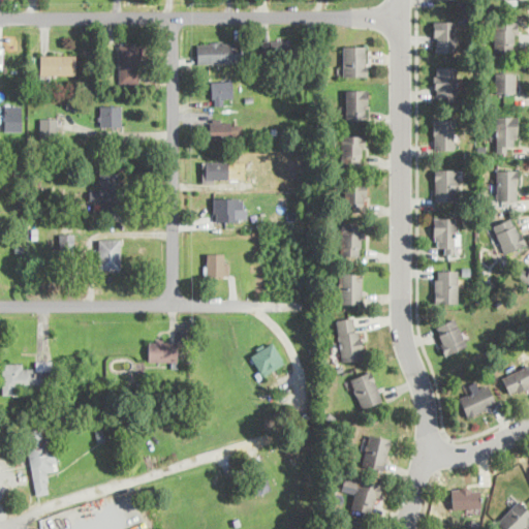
[(455,51),(455,20),(433,20),(434,51),(455,51)]
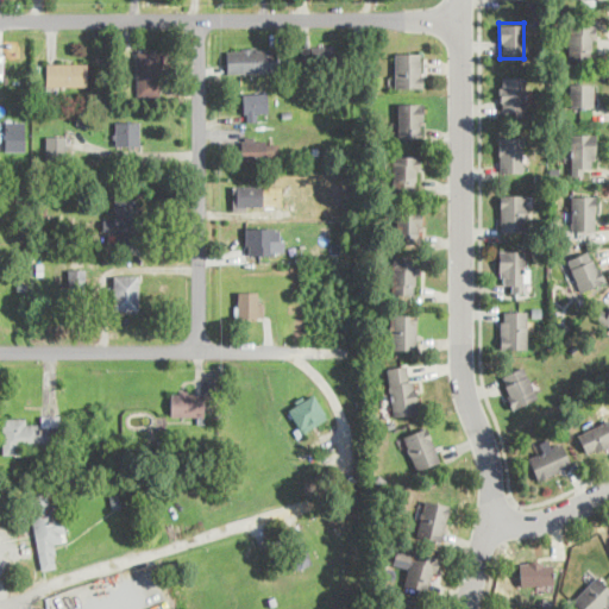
[(595,23),(567,23),(567,61),(595,61),(595,23)]
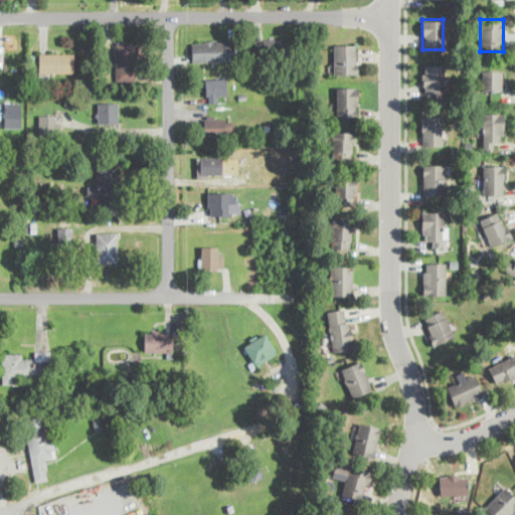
[(263,38),(263,58),(288,58),(288,38),(263,38)]
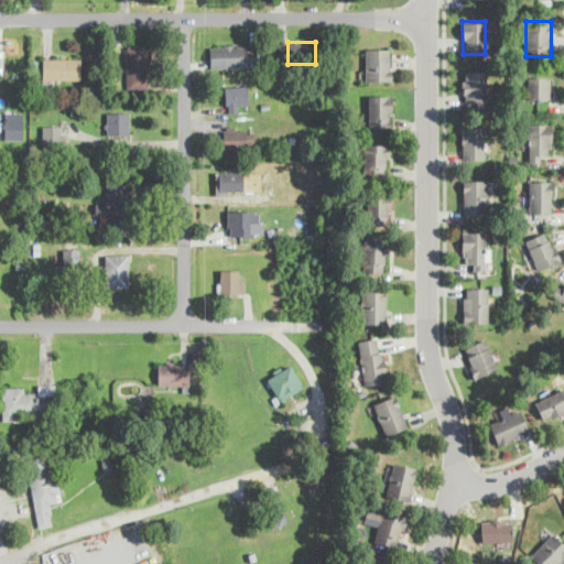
[(256,44),(209,44),(209,65),(256,65),(256,44)]
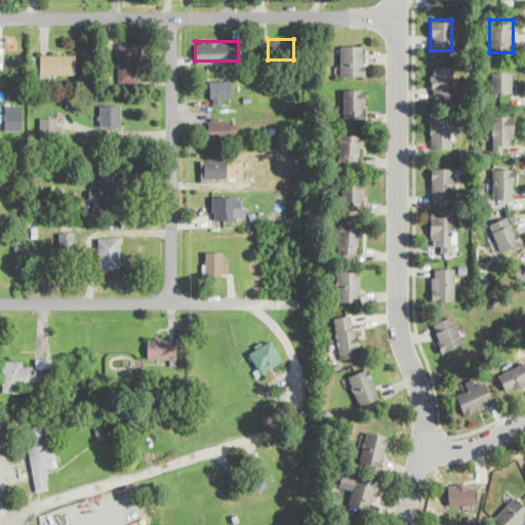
[(117,84),(138,84),(138,43),(117,43),(117,84)]
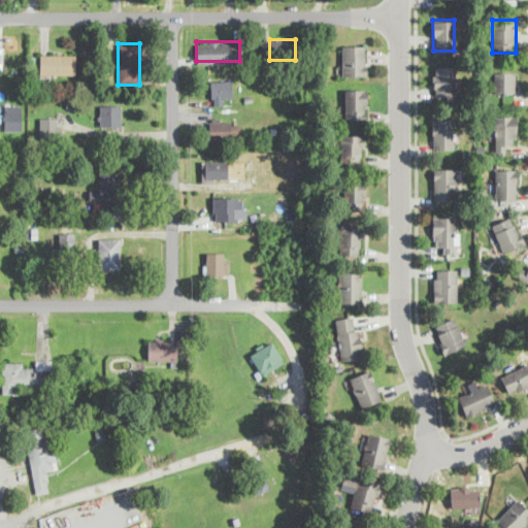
[(342,75),(365,75),(365,43),(342,43),(342,75)]
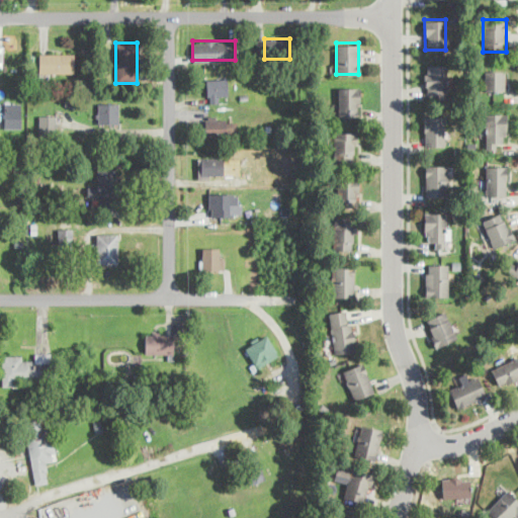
[(74,53),(39,53),(39,72),(74,72),(74,53)]
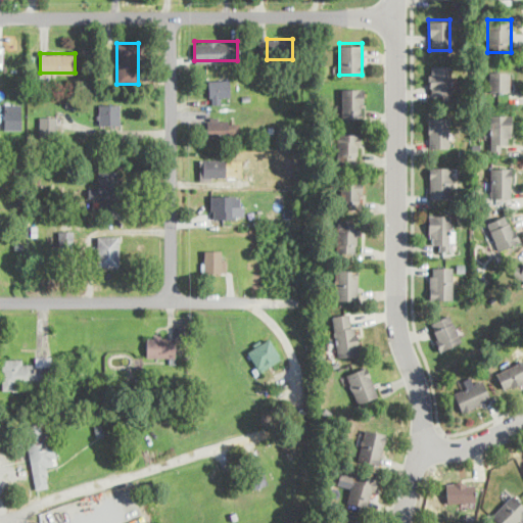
[(450,64),(429,64),(429,99),(450,99),(450,64)]
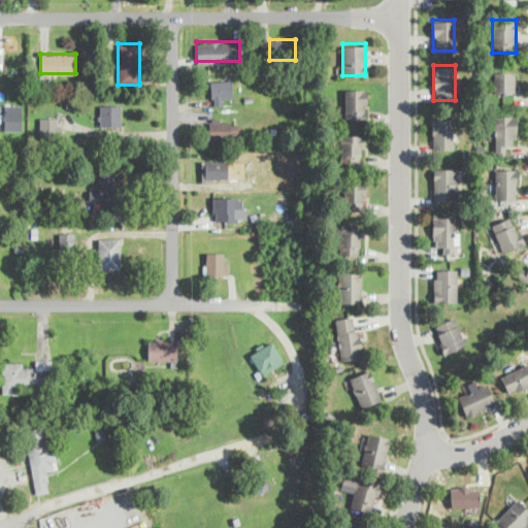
[(493,92),(515,93),(515,71),(493,71),(493,92)]
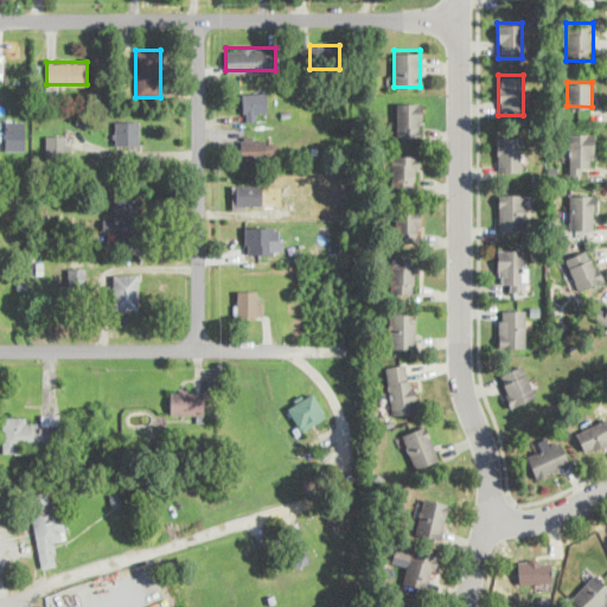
[(242,116),(266,116),(266,91),(242,91),(242,116)]
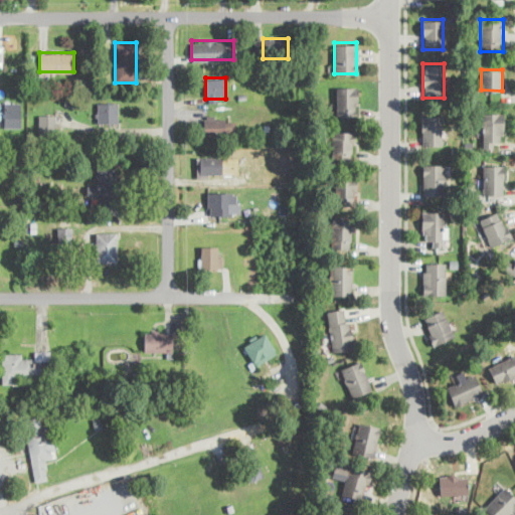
[(357,86),(336,86),(336,116),(357,116),(357,86)]
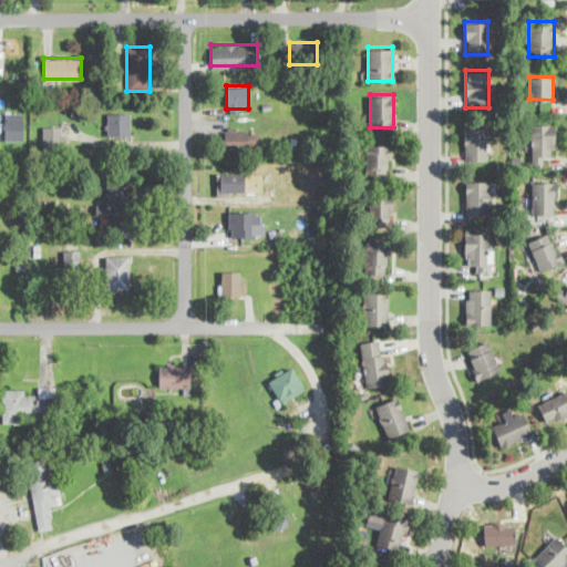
[(3,136),(22,136),(22,112),(3,112),(3,136)]
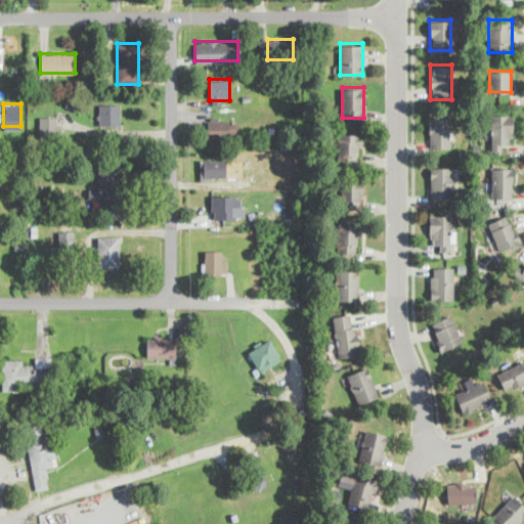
[(98,124),(120,124),(120,103),(98,103),(98,124)]
